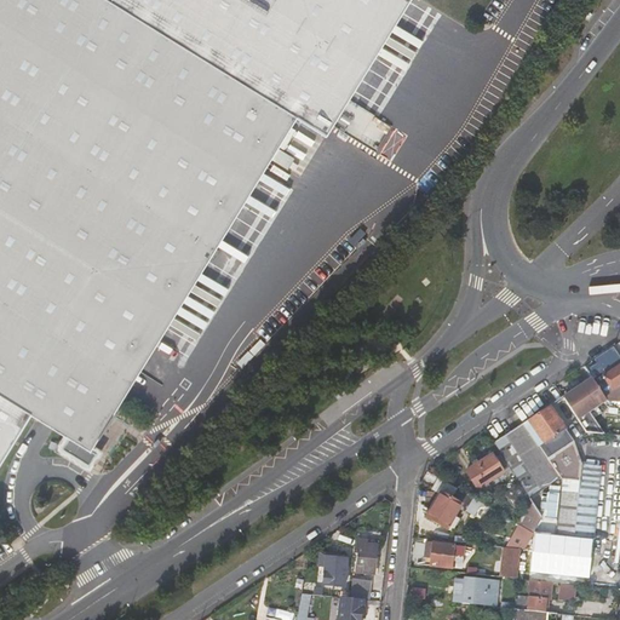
[(292,112),(305,120),(331,136),(337,126),(329,121),(403,0),(0,0),(0,466),(30,418),(69,440),(65,446),(95,463),(103,451),(97,447),(102,441),(93,436),(141,361),(178,297),(205,254),(213,259),(219,248),(211,244),(273,143),(287,151),(299,130),(286,121),(292,112)]
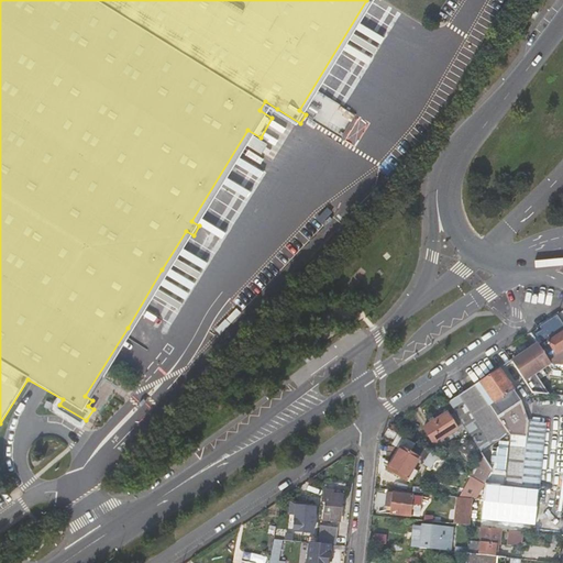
[(375,0),(366,0),(299,110),(306,114),(317,96),(353,37),(375,0)]
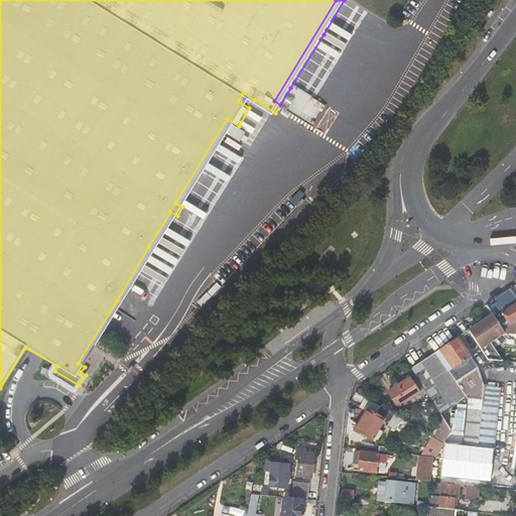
[(249,108),(254,100),(243,93),(238,101),(249,108)]
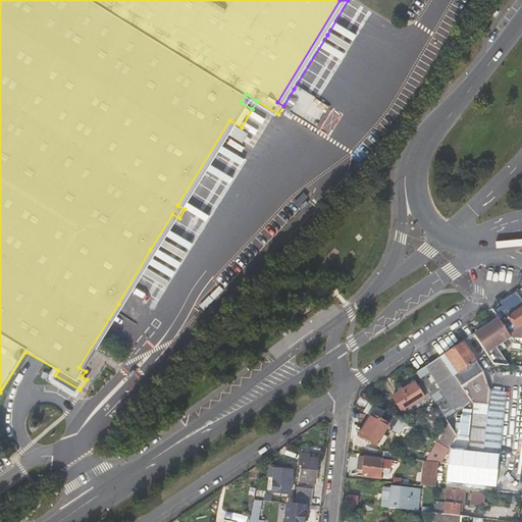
[(249,132),(242,127),(229,120),(177,205),(185,209),(231,134),(243,141),(249,132)]
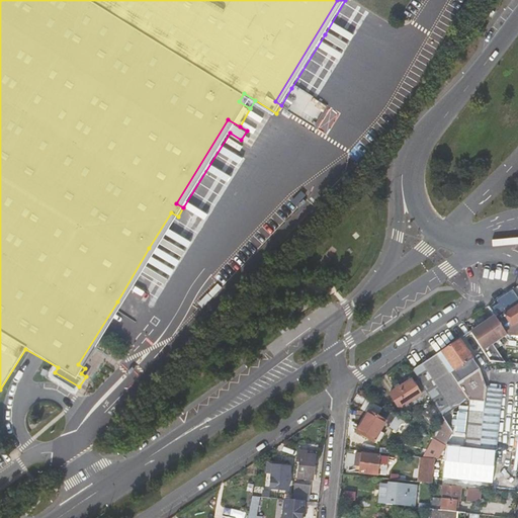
[(144,272),(178,217),(171,212),(149,248),(117,301),(78,364),(85,368),(110,326),(144,272)]
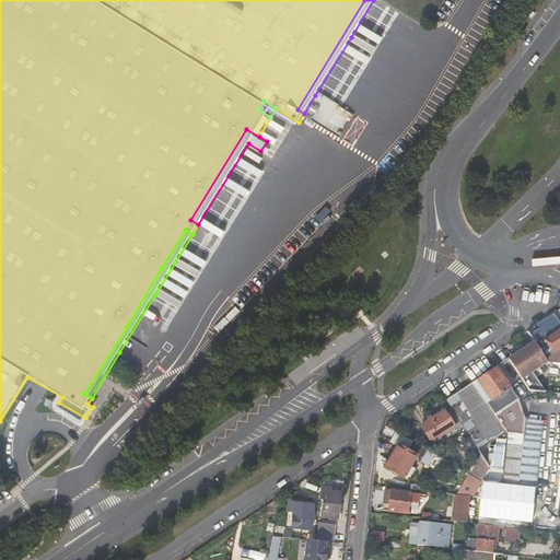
[(529,333),(536,341),(543,337),(537,328),(529,333)]
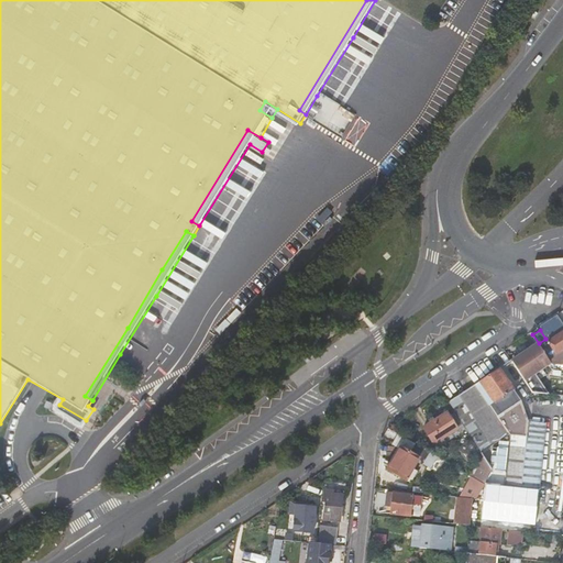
[(551,363),(555,364),(556,362),(562,362),(562,331),(549,341),(547,338),(545,339),(539,343),(551,362),(551,363)]
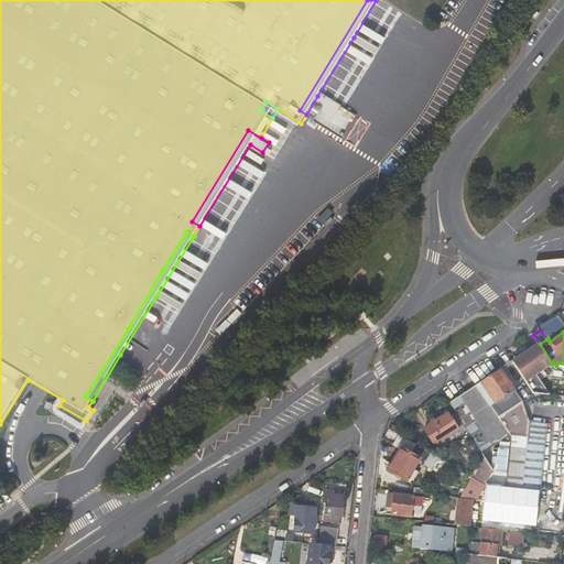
[(552,362),(540,344),(512,361),(529,386),(538,380),(533,375),(552,362)]
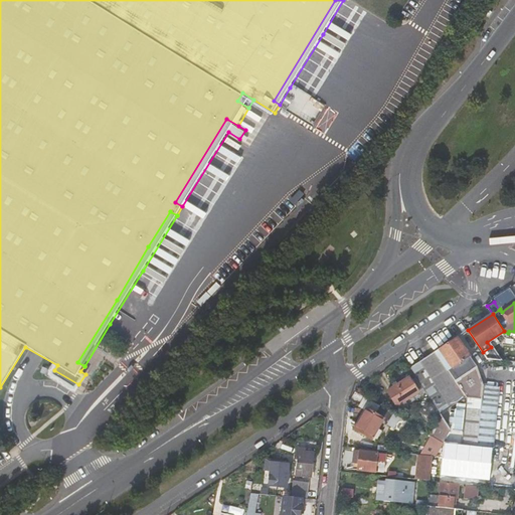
[(483,383),(476,365),(457,338),(436,352),(468,399),(481,400),(483,383)]
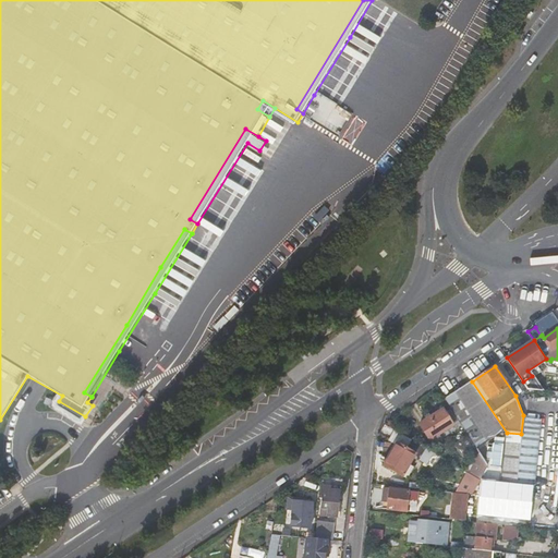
[(507,433),(472,381),(456,392),(447,398),(490,465),(484,476),(499,478),(504,432),(507,433)]
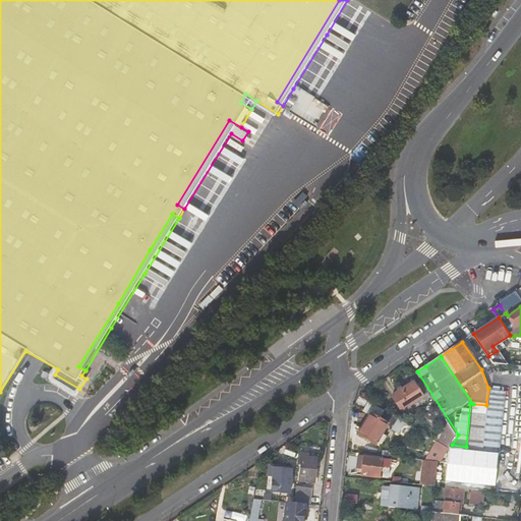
[(413,381),(401,388),(397,391),(392,395),(404,413),(412,408),(409,404),(423,395),(413,381)]
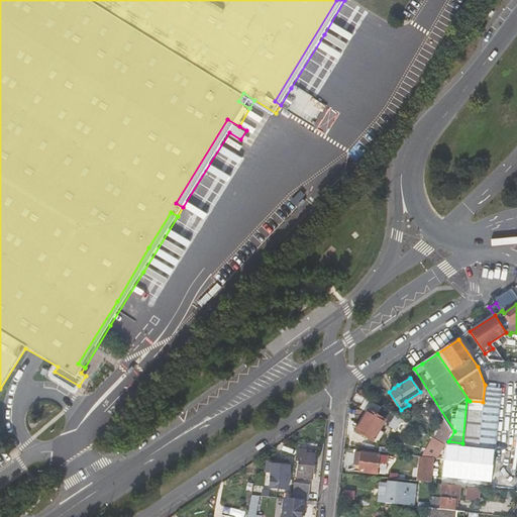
[(467,400),(462,443),(493,446),(498,387),(485,385),(483,402),(470,401),(467,400)]
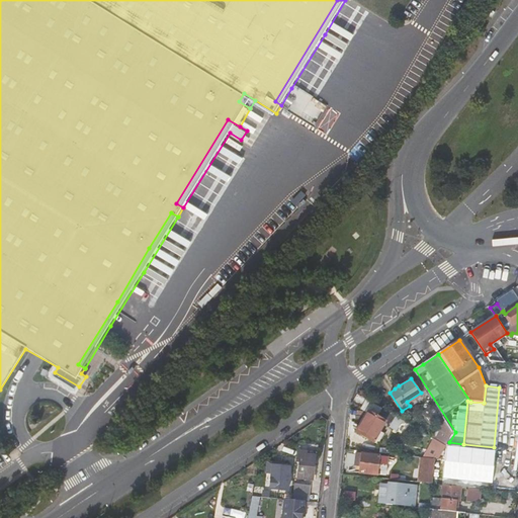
[(400,419),(369,400),(363,410),(368,413),(356,433),(373,442),(384,423),(395,428),(400,419)]
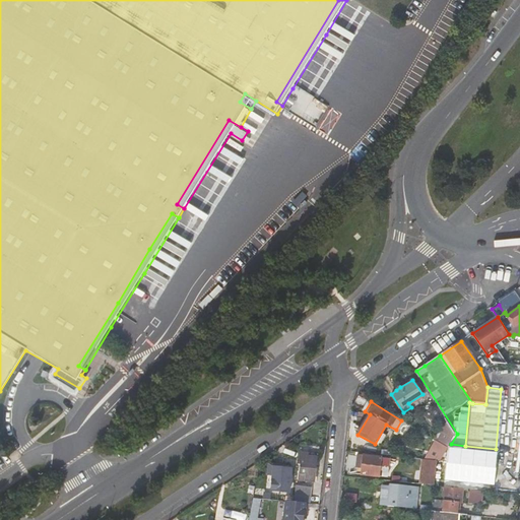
[(307,454),(299,453),(299,456),(298,464),(300,464),(298,475),(298,480),(305,480),(313,481),(315,458),(314,458),(313,456),(312,455),(310,455),(309,455),(308,456),(308,457),(306,457),(307,454)]
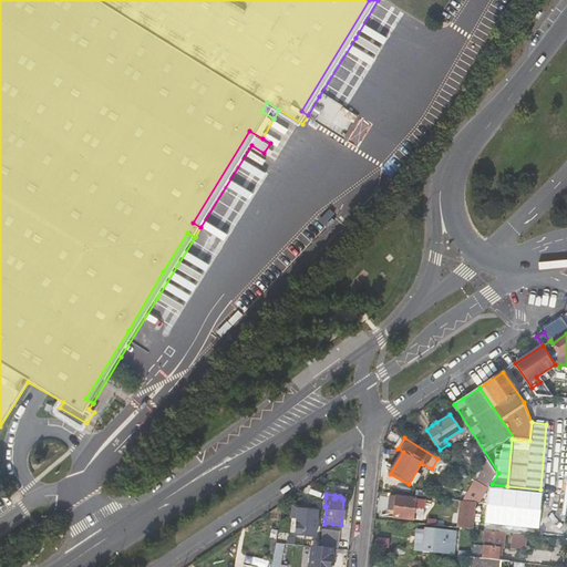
[(391,495),(390,507),(395,507),(395,516),(414,518),(416,497),(391,495)]
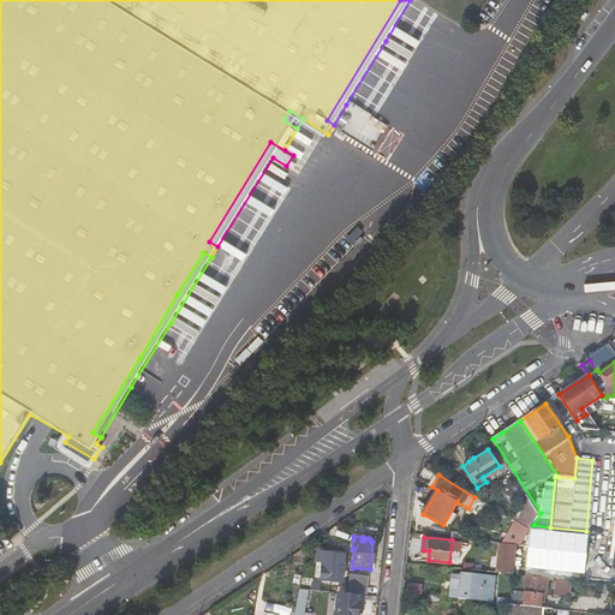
[(342,581),(345,555),(326,553),(322,579),(342,581)]
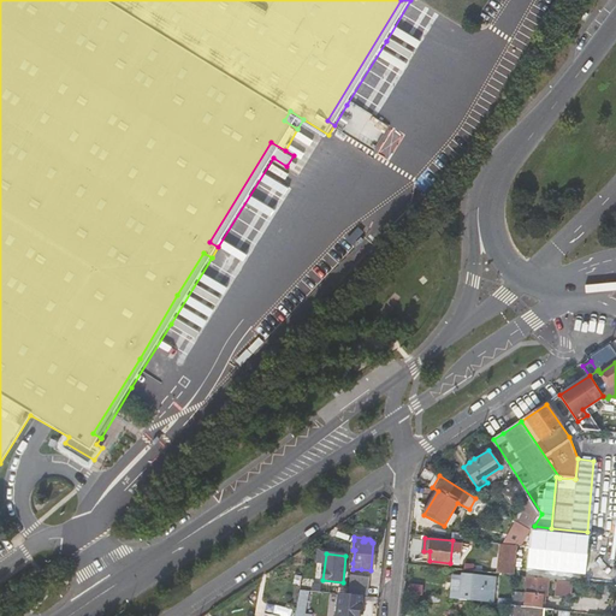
[(461,576),(460,596),(460,598),(478,600),(479,590),(493,591),(495,578),(462,574),(461,576)]
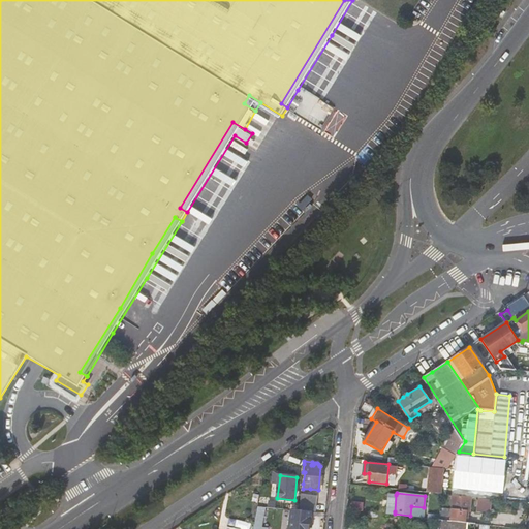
[(386,510),(395,511),(396,495),(389,494),(386,510)]
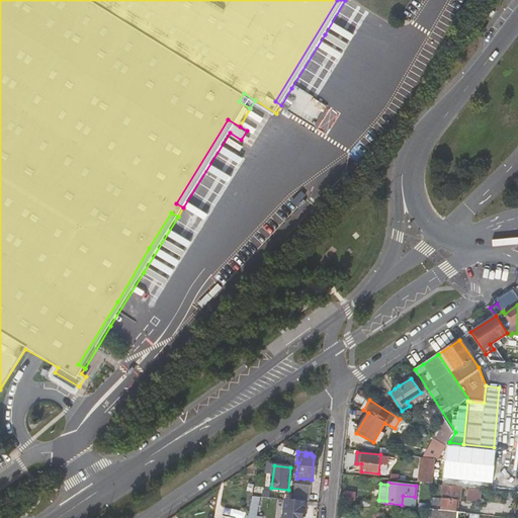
[(430,509),(459,511),(462,487),(445,485),(444,498),(432,497),(431,501),(430,509)]
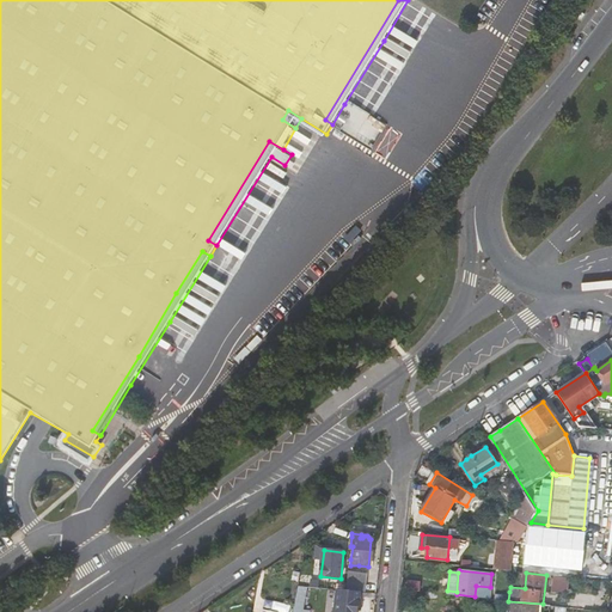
[(348,574),(346,592),(363,593),(365,576),(348,574)]
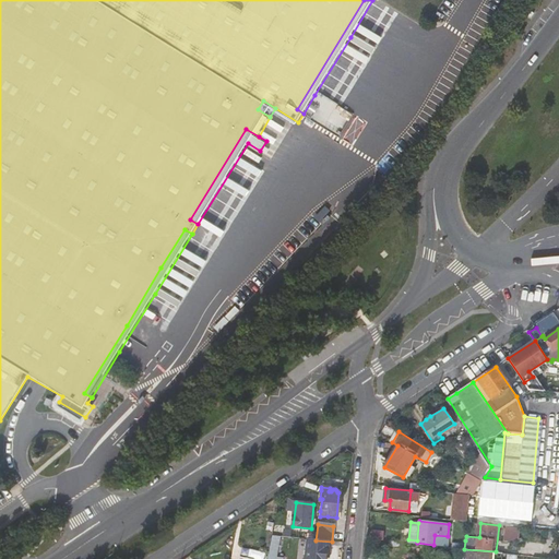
[(519,527),(508,526),(507,540),(518,542),(519,527)]
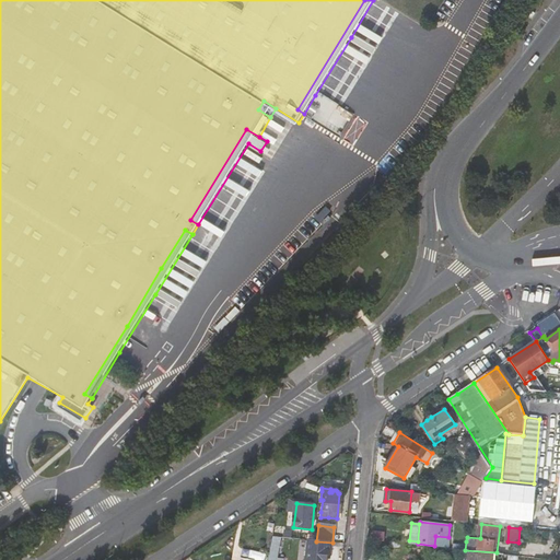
[(283,559),(284,557),(279,557),(280,536),(271,536),(269,559),(283,559)]
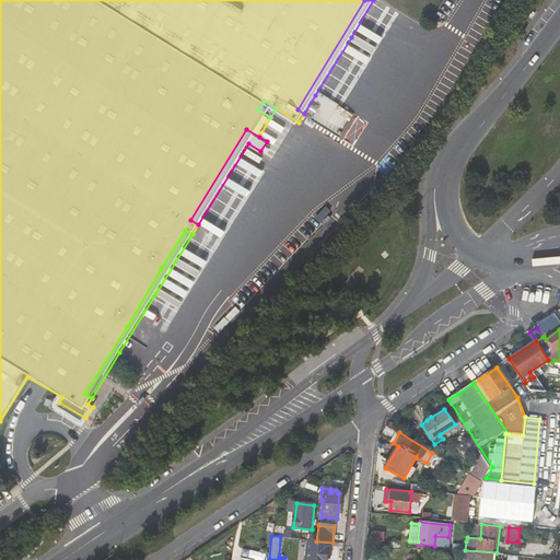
[(452,548),(465,550),(466,541),(453,539),(452,548)]
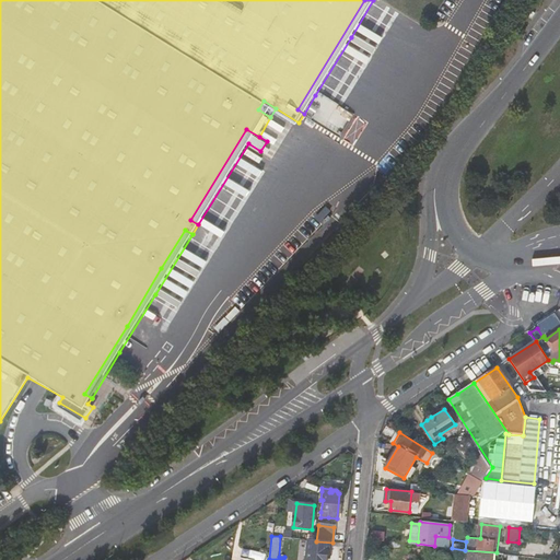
[(325,559),(327,546),(307,544),(305,559),(325,559)]
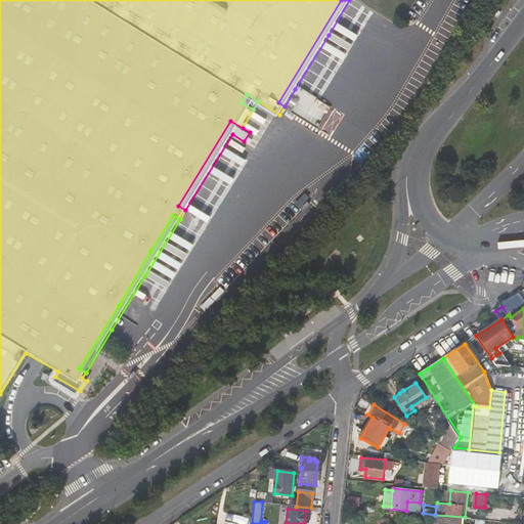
[(465,517),(435,515),(434,523),(437,523),(443,523),(464,523),(465,521),(465,517)]
